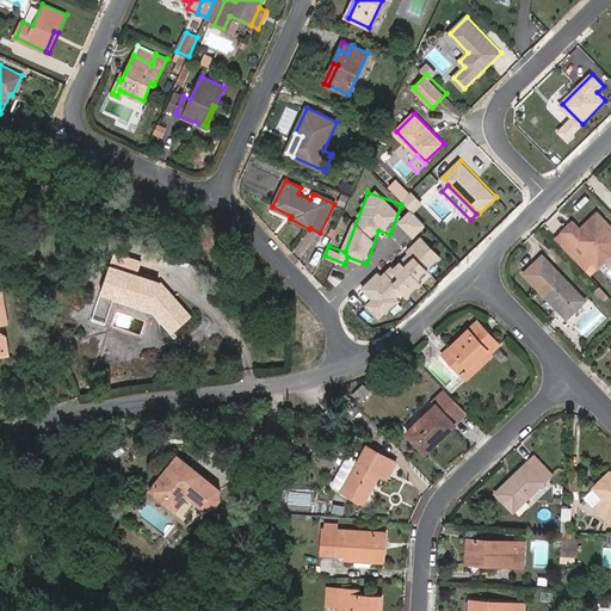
[(414,238),(429,223),(413,208),(400,222),(414,238)]
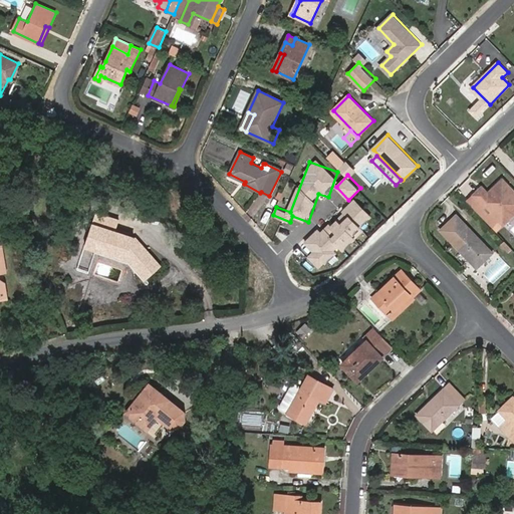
[(506,185),(502,180),(489,193),(493,198),(506,185)]
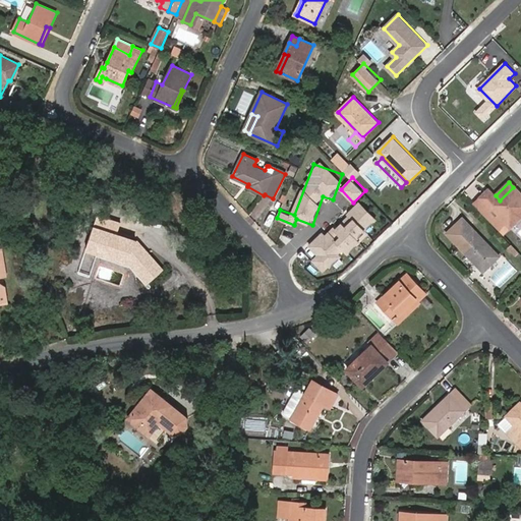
[(496,195),(489,189),(481,197),(506,222),(520,207),(520,194),(513,187),(500,200),(496,195)]
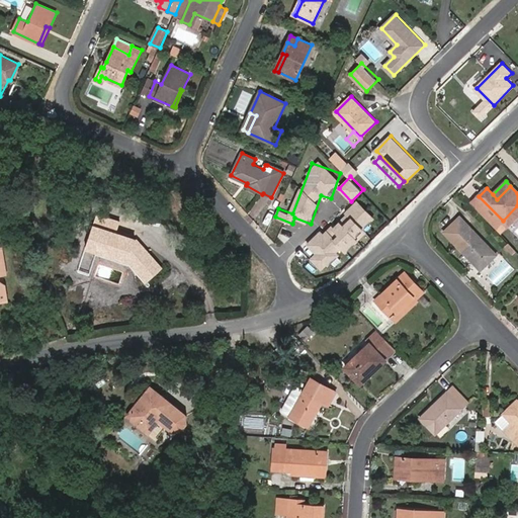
[(495,228),(503,221),(479,196),(471,203),(495,228)]
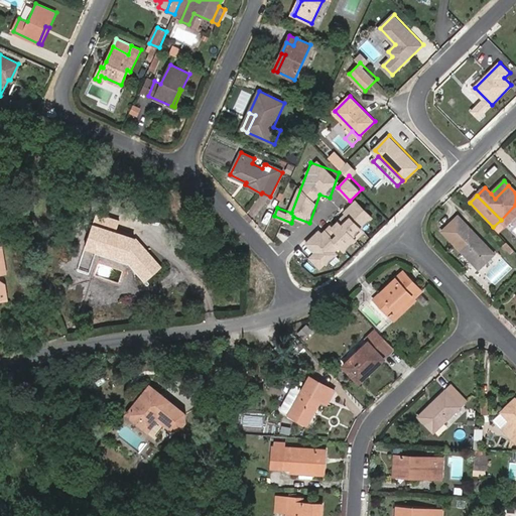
[(345,247),(377,218),(359,199),(325,231),(321,228),(305,242),(314,252),(309,257),(321,269),(345,247)]
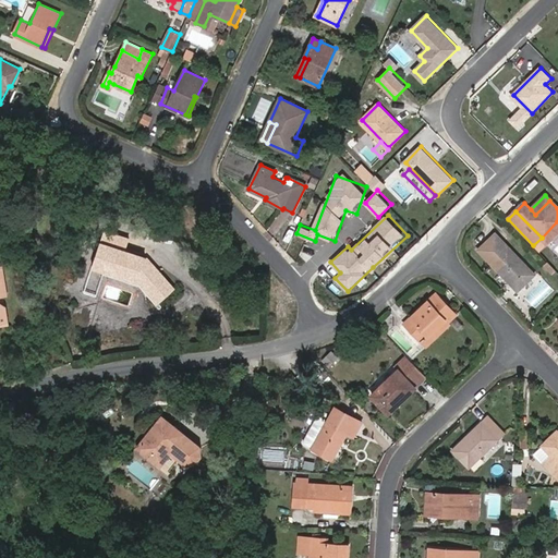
[(557,221),(542,238),(547,244),(557,233),(557,221)]
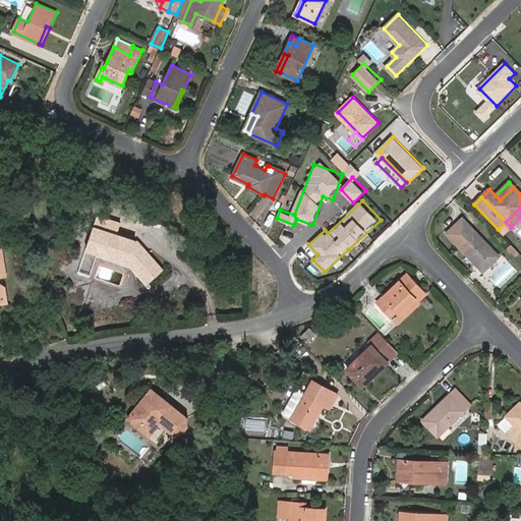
[(500,255),(463,218),(448,233),(483,272),(500,255)]
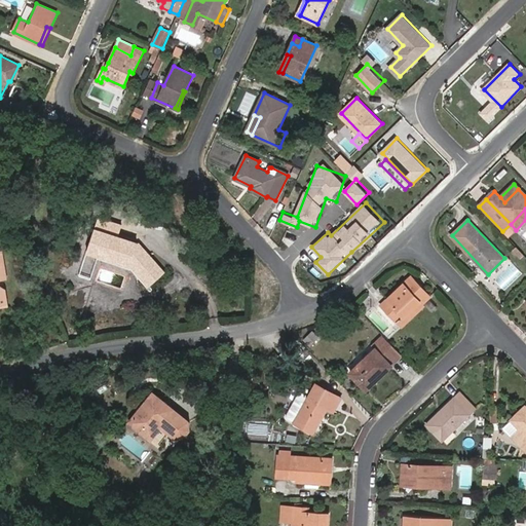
[(125,229),(112,225),(109,233),(115,236),(108,259),(134,268),(149,286),(165,272),(140,245),(146,228),(128,222),(125,229)]
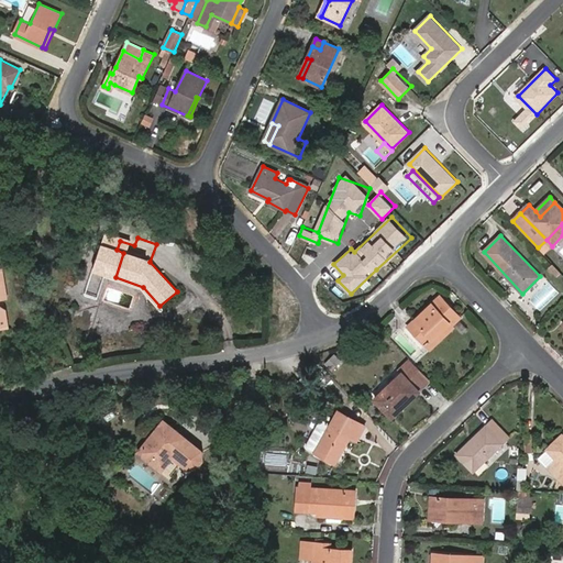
[(110,273),(110,275),(116,277),(123,253),(117,250),(109,271),(110,273)]
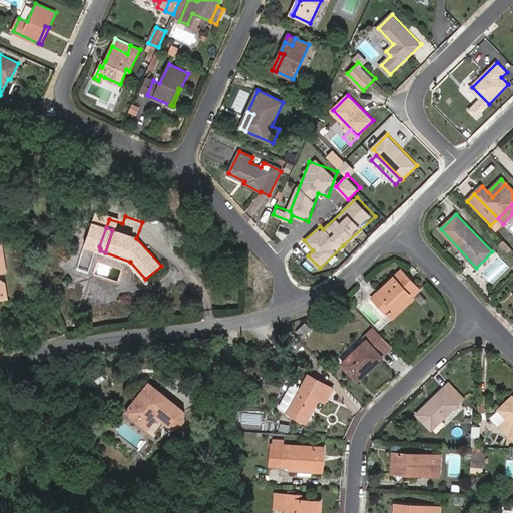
[(509,250),(512,247),(504,239),(501,242),(509,250)]
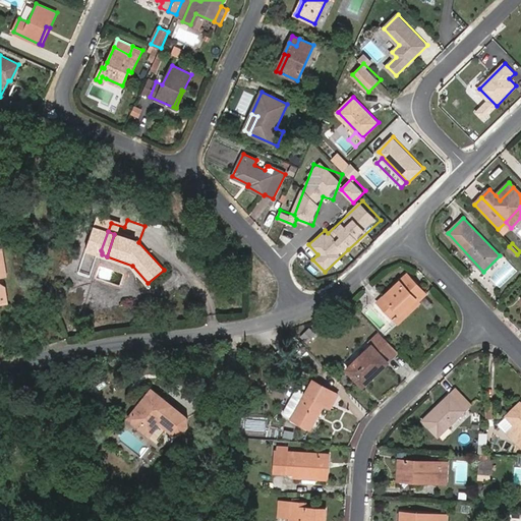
[(426,293),(408,274),(379,301),(393,319),(415,297),(418,300),(426,293)]
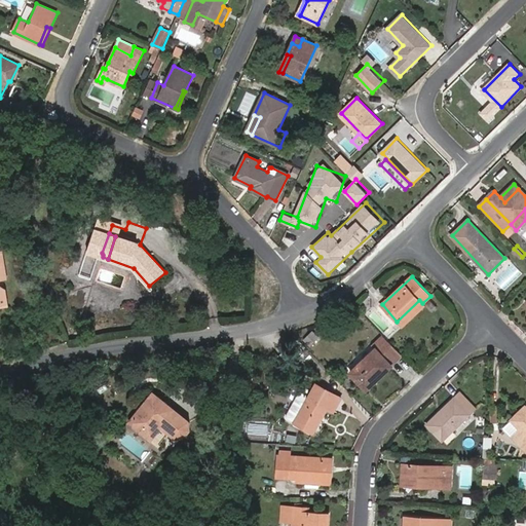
[(397,322),(402,327),(424,305),(422,303),(419,300),(397,322)]
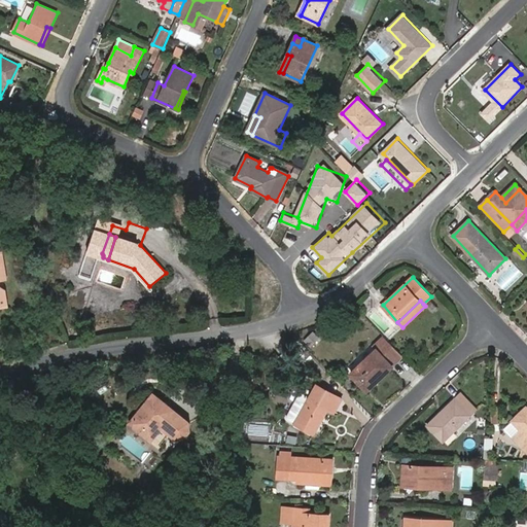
[(378,310),(392,326),(397,322),(383,305),(378,310)]
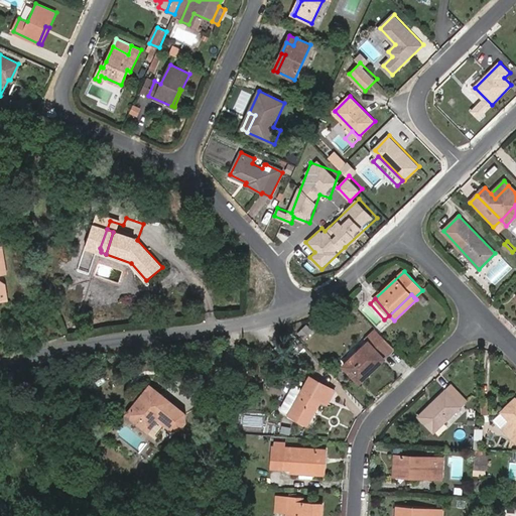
[(376,329),(366,339),(370,343),(372,344),(382,335),(376,329)]
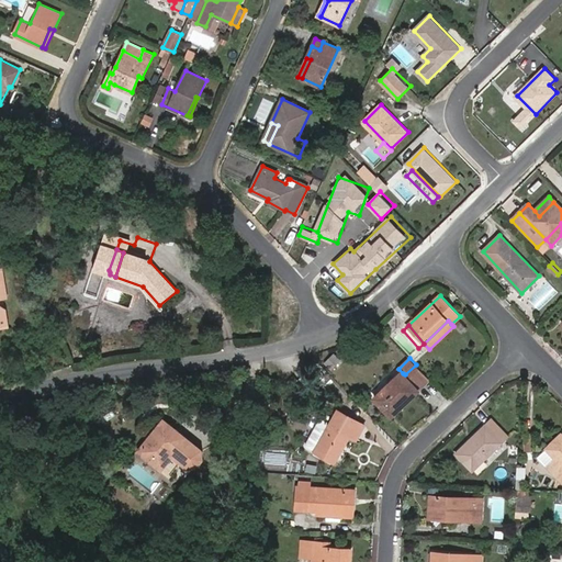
[(403,373),(374,397),(389,413),(401,401),(404,403),(430,379),(416,364),(405,374),(403,373)]
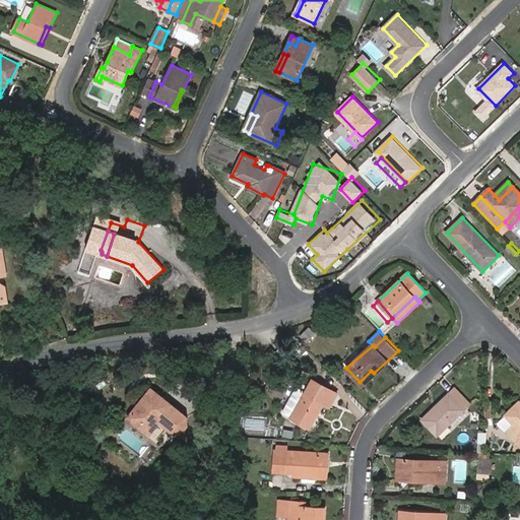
[(258,371),(262,375),(275,364),(272,359),(258,371)]
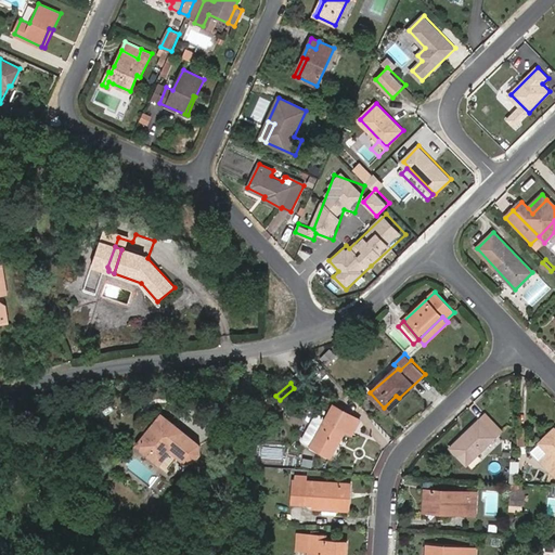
[(384,408),(387,411),(399,398),(396,396),(384,408)]
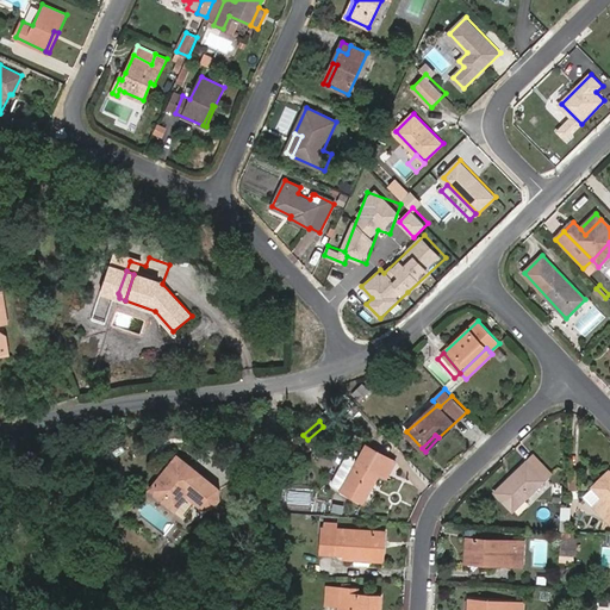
[(380,472),(387,475),(396,460),(367,444),(359,459),(348,453),(331,483),(363,500),(380,472)]
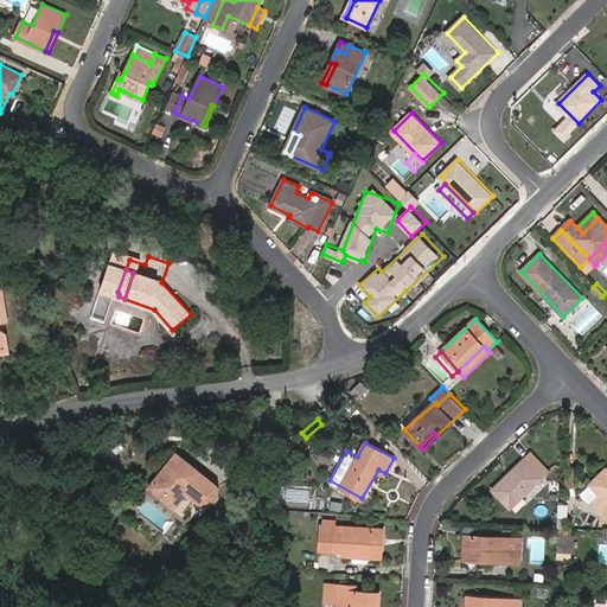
[(549,471),(531,453),(494,489),(511,508),(549,471)]
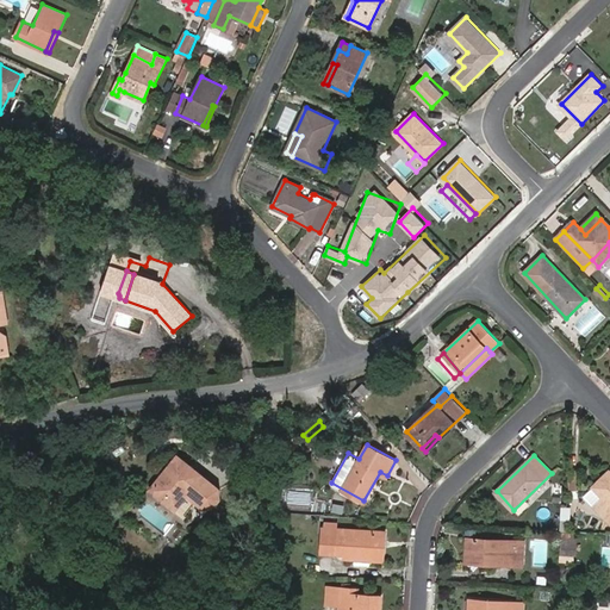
[(218,502),(217,492),(176,459),(163,474),(156,468),(149,477),(147,473),(132,490),(134,496),(137,499),(142,498),(149,491),(173,512),(174,512),(186,497),(203,510),(212,509),(218,502)]
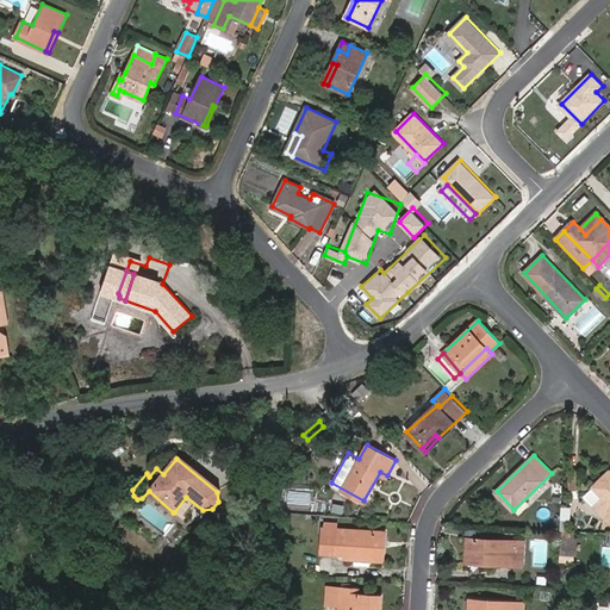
[(609,470),(584,495),(609,522),(609,470)]
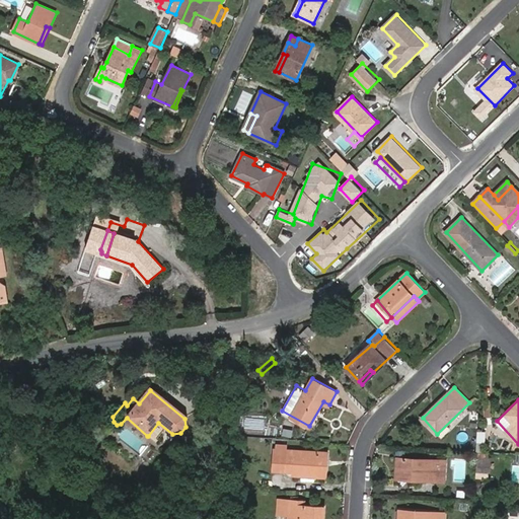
[(306,475),(326,477),(328,452),(275,448),(274,468),(294,470),(306,471),(306,475)]
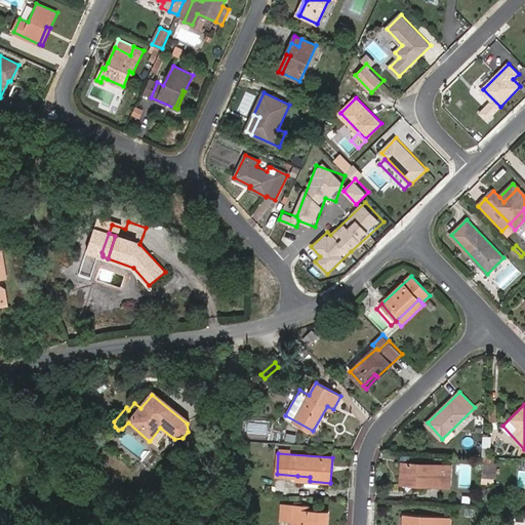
[(450,486),(452,466),(402,462),(401,479),(414,480),(414,484),(450,486)]
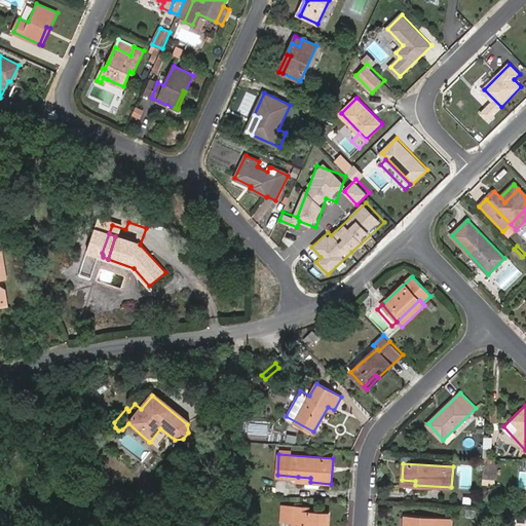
[(485,476),(497,476),(497,465),(486,464),(485,476)]
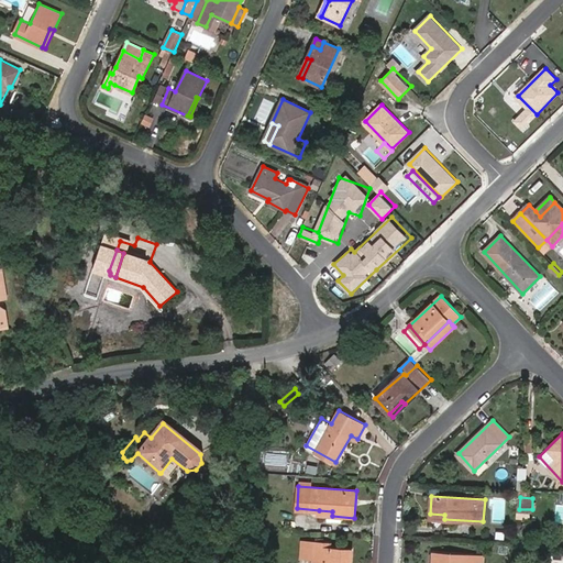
[(301,541),(300,556),(315,558),(316,541),(301,541)]
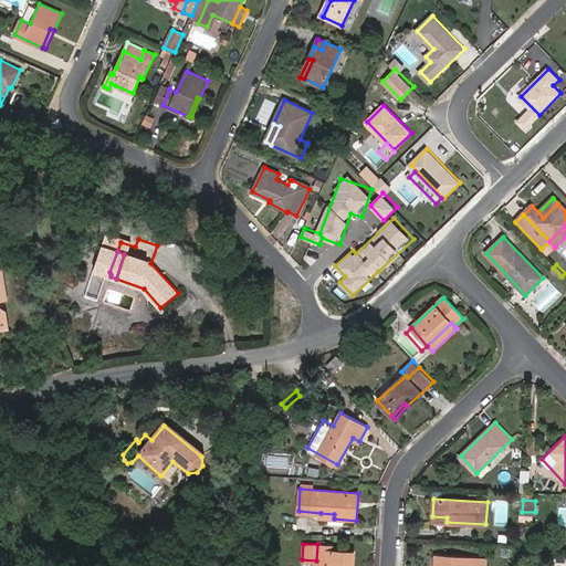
[(353,565),(354,552),(325,549),(325,545),(317,544),(316,561),(315,565),(353,565)]
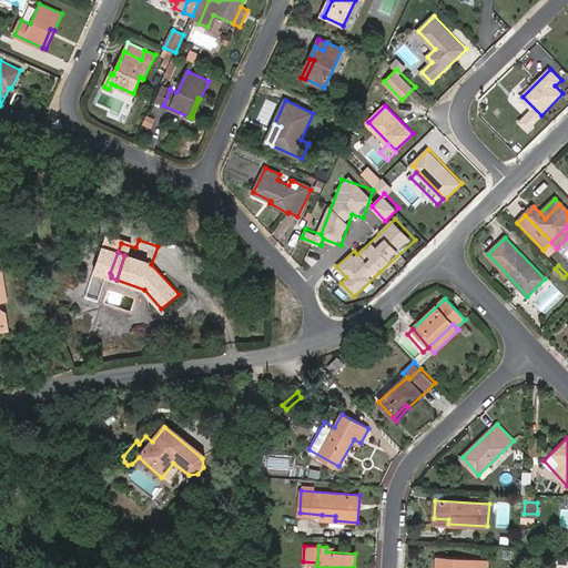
[(479,567),(480,560),(438,557),(437,567),(479,567)]
